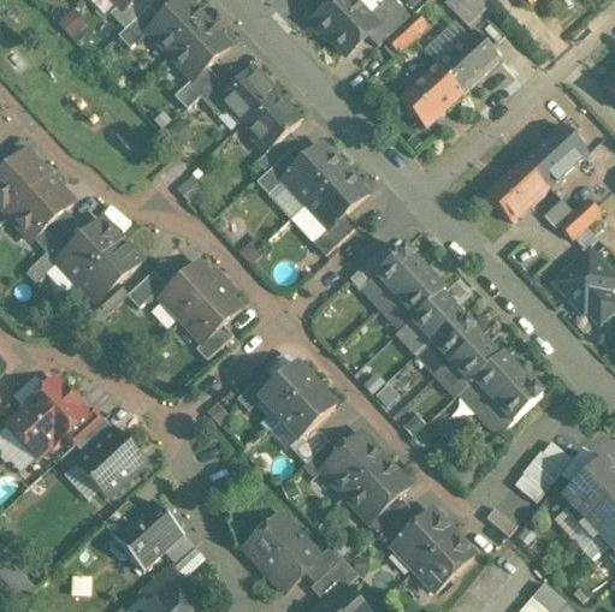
[(136,0),(125,11),(120,5),(111,13),(126,29),(151,6),(158,0),(136,0)]
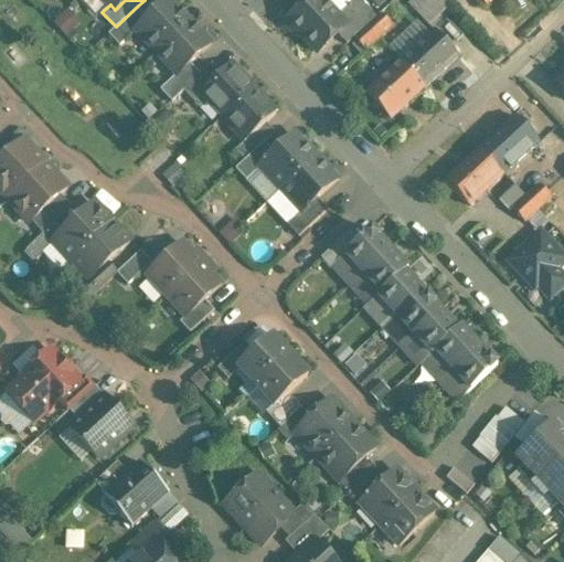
[(105,0),(110,4),(115,10),(125,0),(105,0)]
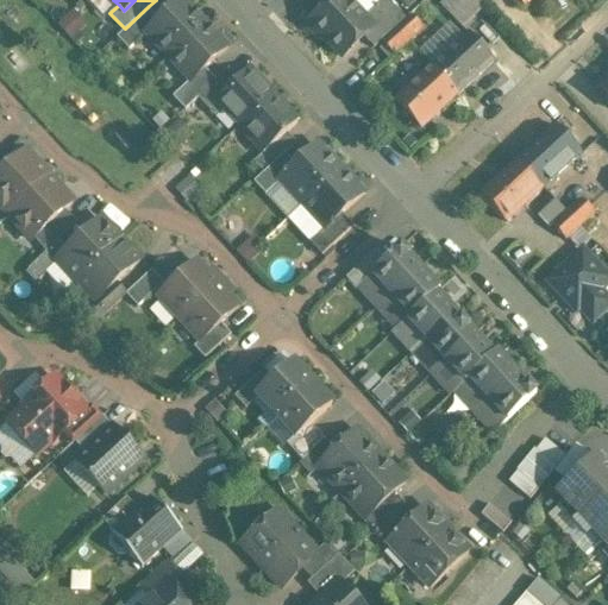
[(161,18),(146,31),(148,32),(169,56),(206,21),(186,0),(181,0),(161,18)]
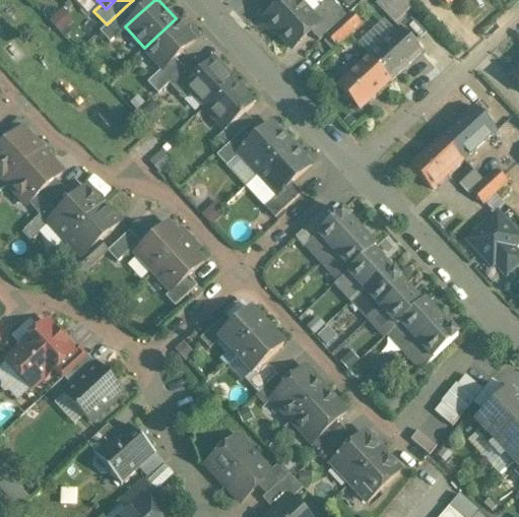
[(284,0),(266,17),(267,19),(266,24),(272,30),(278,30),(294,48),(312,30),(320,22),(312,13),(324,2),(322,0),(284,0)]
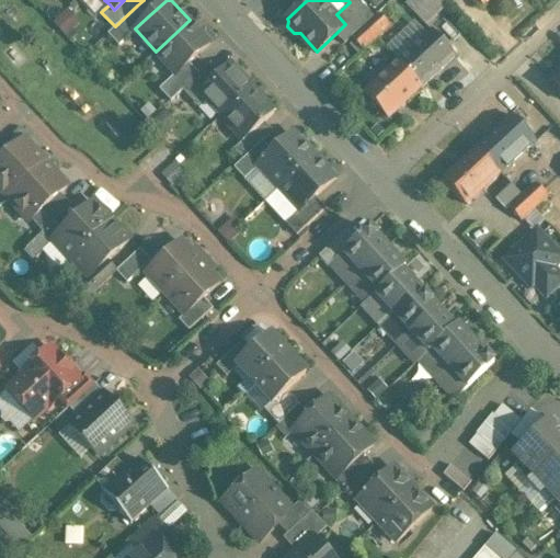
[(352,0),(350,2),(336,14),(345,24),(336,33),(345,43),(352,36),(365,24),(375,15),(360,0),(352,0)]
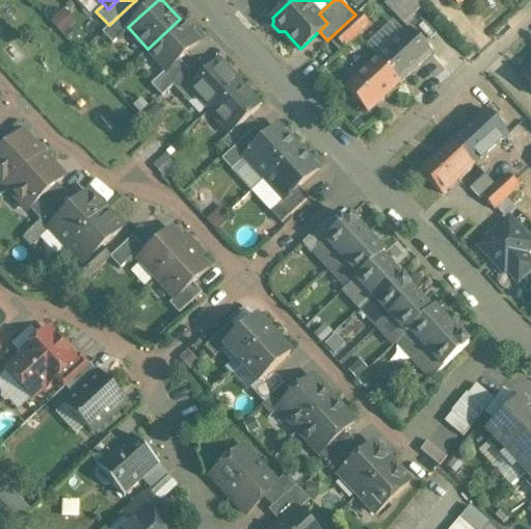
[(424,5),(419,0),(388,0),(386,3),(405,23),(424,5)]
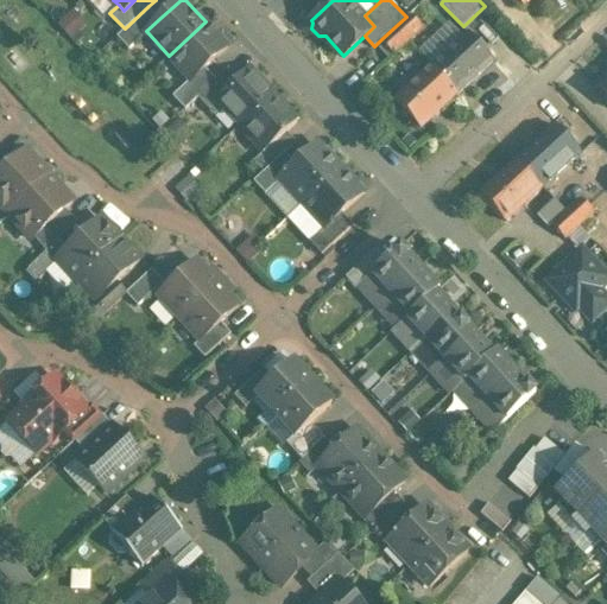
[(125,29),(118,35),(130,48),(147,32),(146,31),(160,18),(149,6),(125,29)]
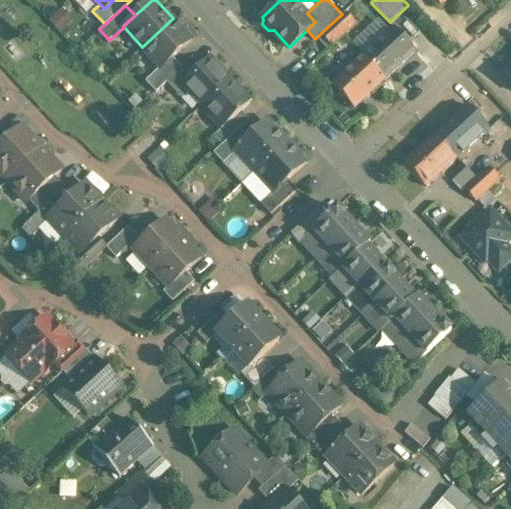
[(342,14),(333,22),(344,34),(356,23),(346,11),(342,14)]
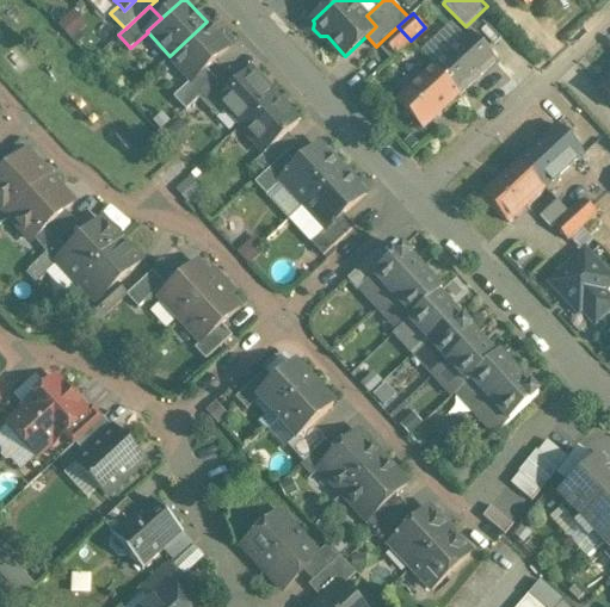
[(207,22),(170,56),(192,80),(207,68),(229,47),(207,22)]
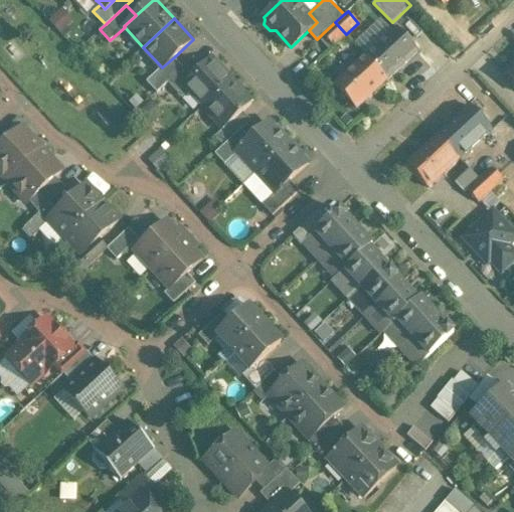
[(335,22),(323,33),(326,36),(322,39),(331,48),(346,34),(335,22)]
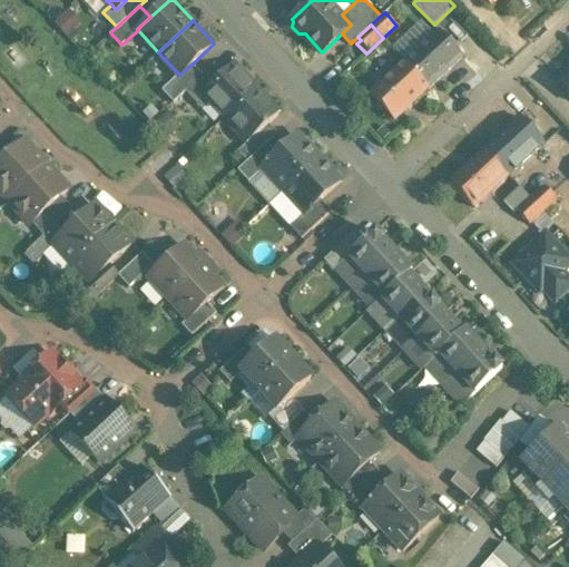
[(396,26),(383,38),(400,56),(413,44),(396,26)]
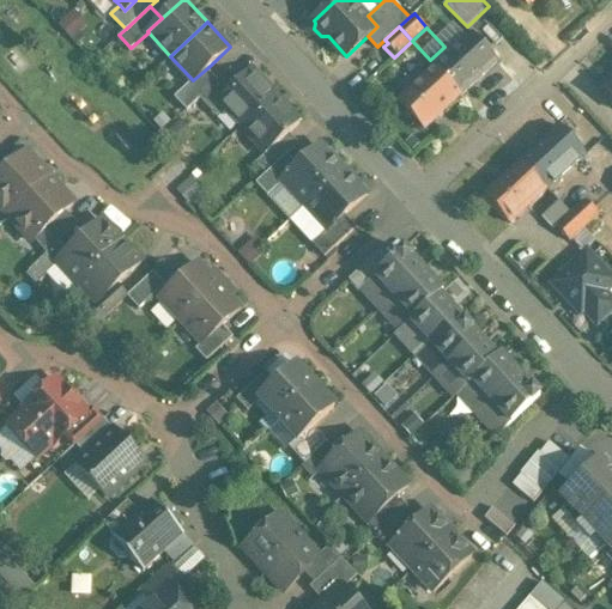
[(473,31),(436,66),(462,93),(500,60),(473,31)]
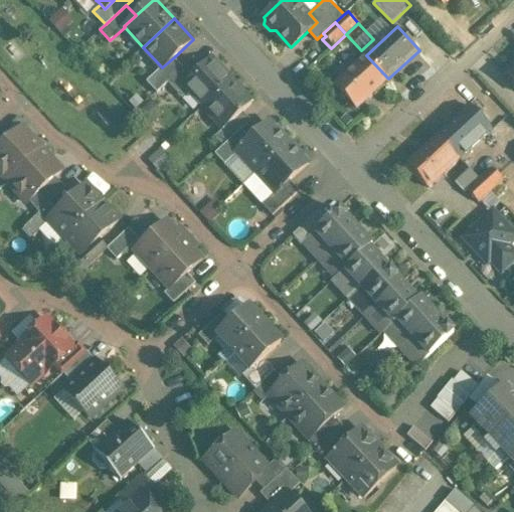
[(366,55),(335,83),(357,108),(388,78),(366,55)]
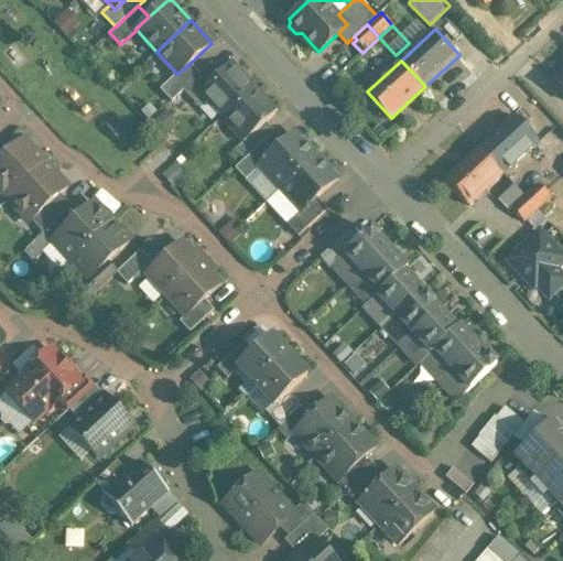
[(201,74),(184,89),(201,106),(208,98),(202,92),(223,72),(213,62),(201,74)]
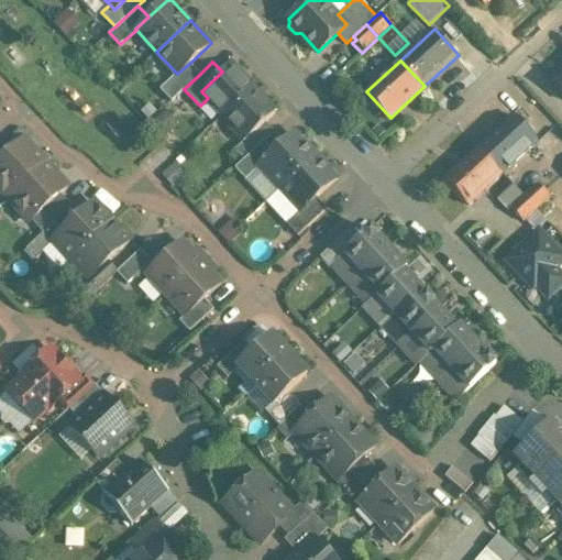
[(190,63),(177,74),(161,88),(173,101),(184,89),(200,74),(190,63)]
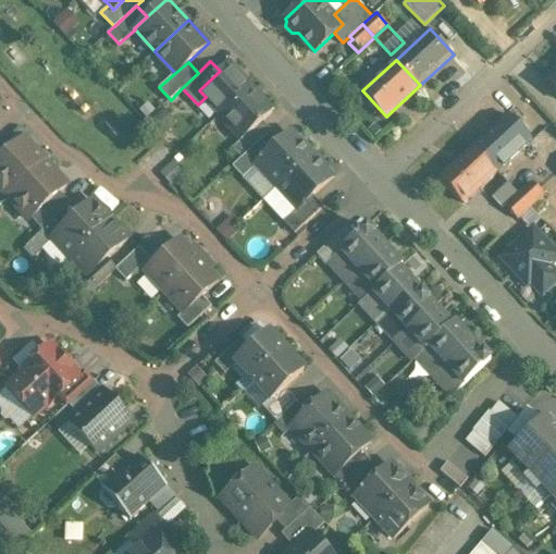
[(220,71),(199,90),(206,97),(221,114),(250,87),(229,63),(220,71)]
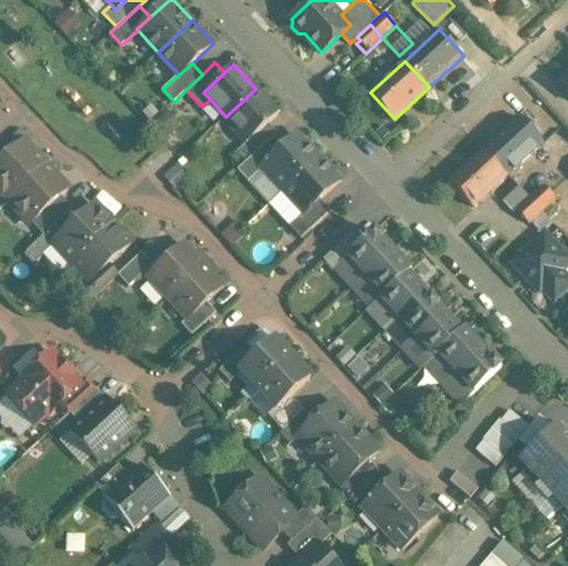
[(567,69),(558,79),(567,89),(567,69)]
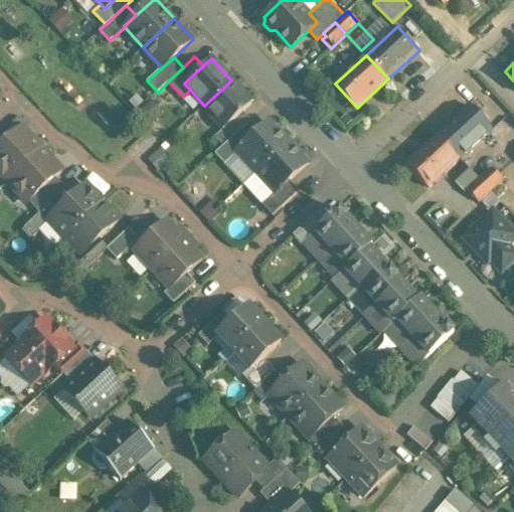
[(231,80),(204,106),(224,128),(243,111),(252,103),(231,80)]
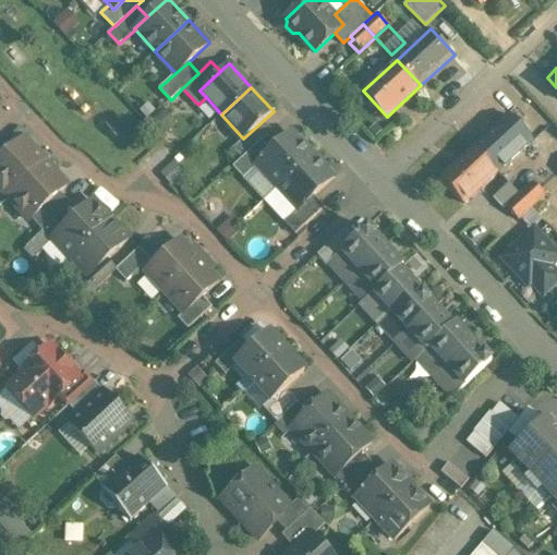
[(509,113),(475,145),(499,171),(533,140),(509,113)]
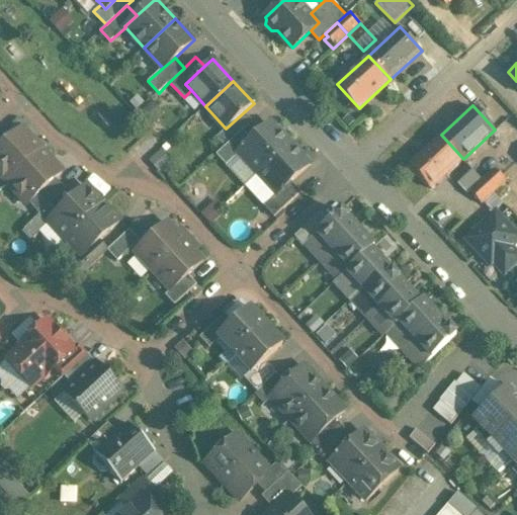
[(226,129),(217,137),(225,146),(226,146),(244,130),(253,120),(245,111),(226,129)]
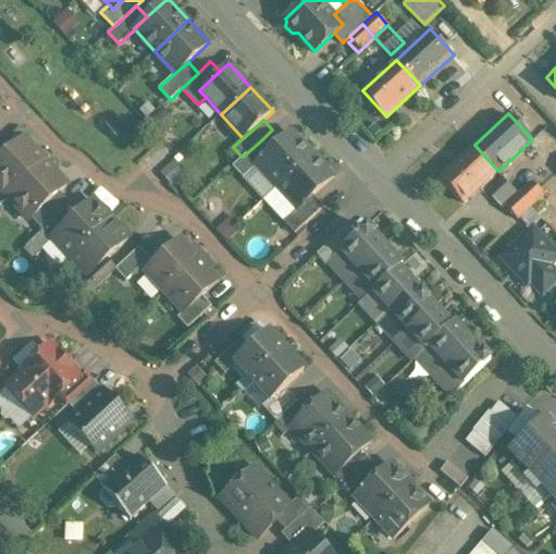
[(271,149),(257,163),(257,164),(278,186),(312,154),(292,131),(271,149)]
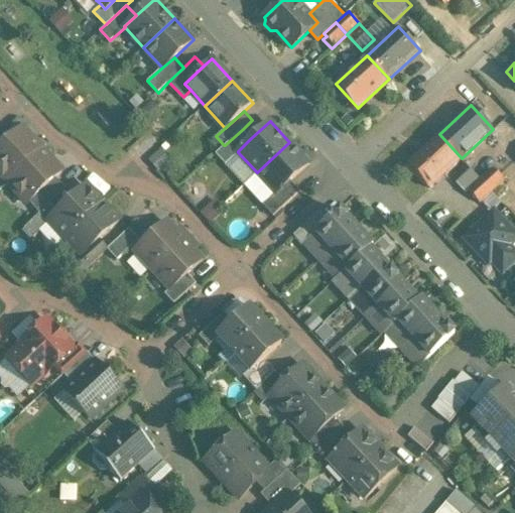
[(2,126),(0,127),(0,146),(12,136),(2,126)]
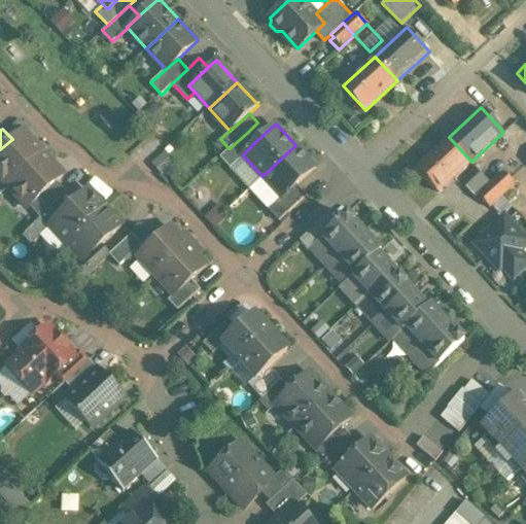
[(12,139),(0,149),(0,175),(8,185),(43,152),(23,130),(12,139)]
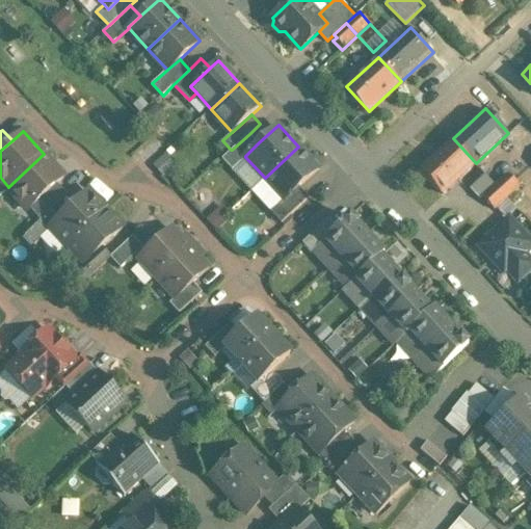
[(231,150),(222,158),(233,169),(245,157),(245,156),(259,142),(250,133),(232,150),(231,150)]
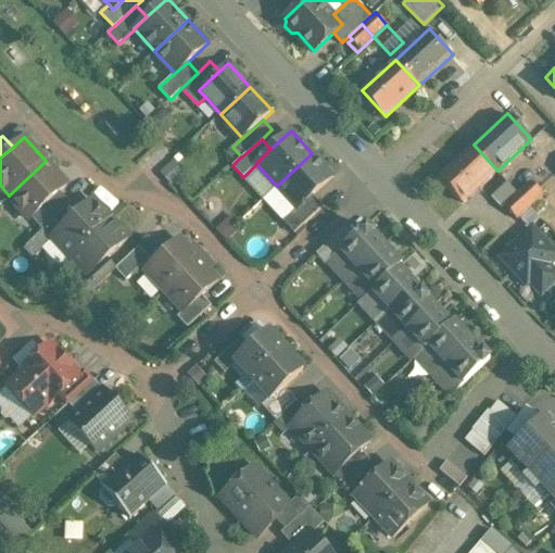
[(497,171),(474,145),(440,176),(464,202),(497,171)]
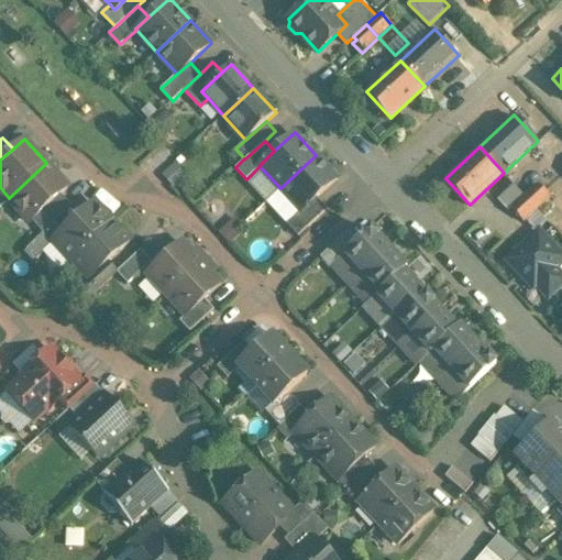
[(316,155),(281,188),(300,210),(301,211),(317,197),(338,178),(316,155)]
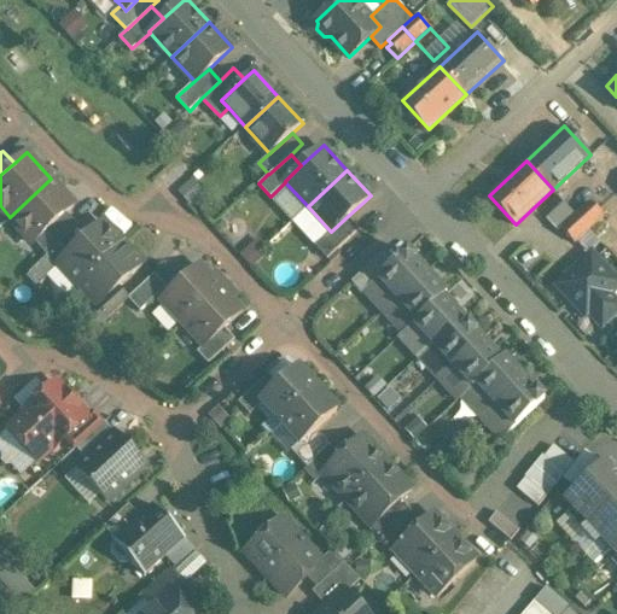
[(51,179),(10,217),(34,243),(36,241),(68,212),(75,205),(51,179)]
